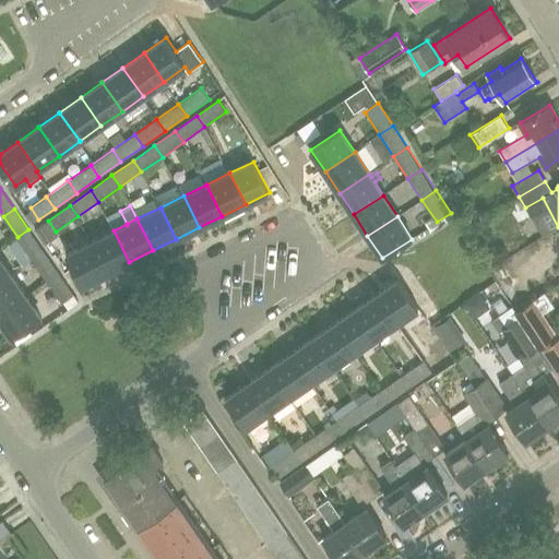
[(18,237),(33,259),(44,251),(28,229),(18,237)]
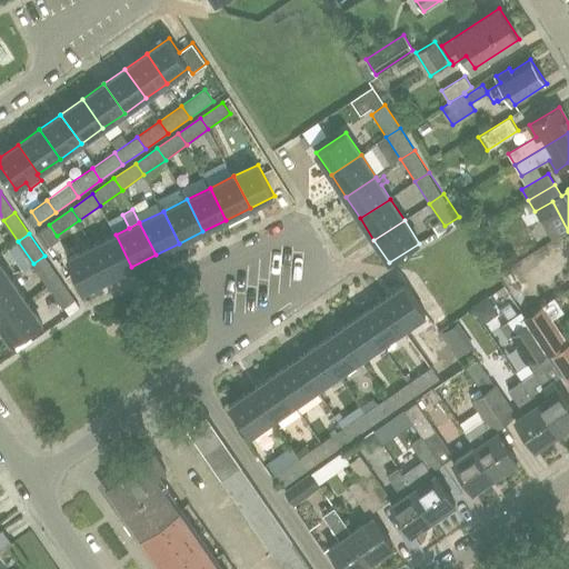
[(131,267),(116,235),(92,247),(108,278),(131,267)]
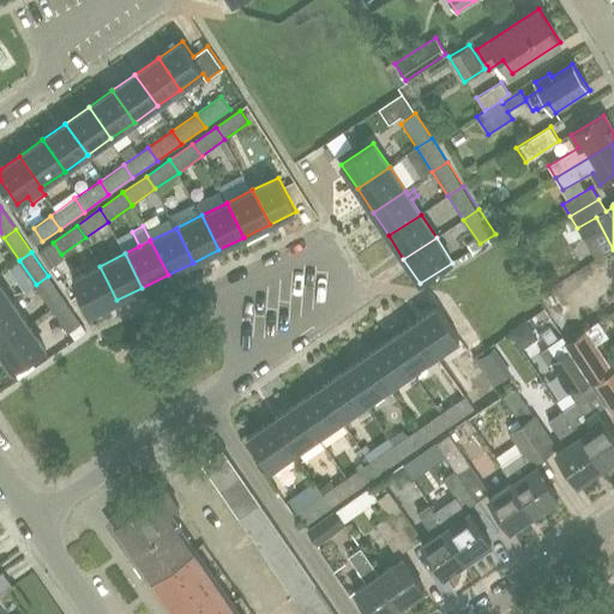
[(116,300),(100,266),(73,278),(90,313),(116,300)]
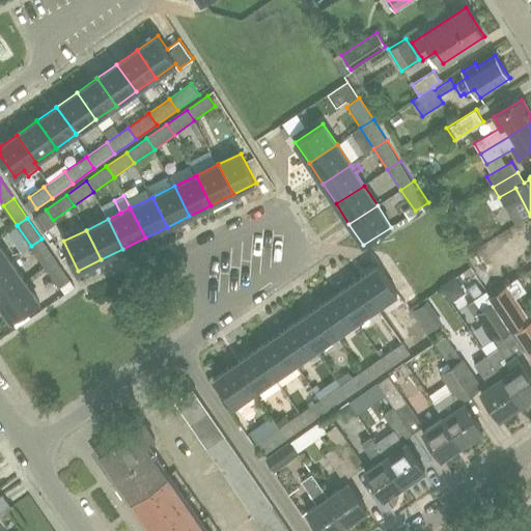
[(31,246),(45,267),(55,258),(42,239),(31,246)]
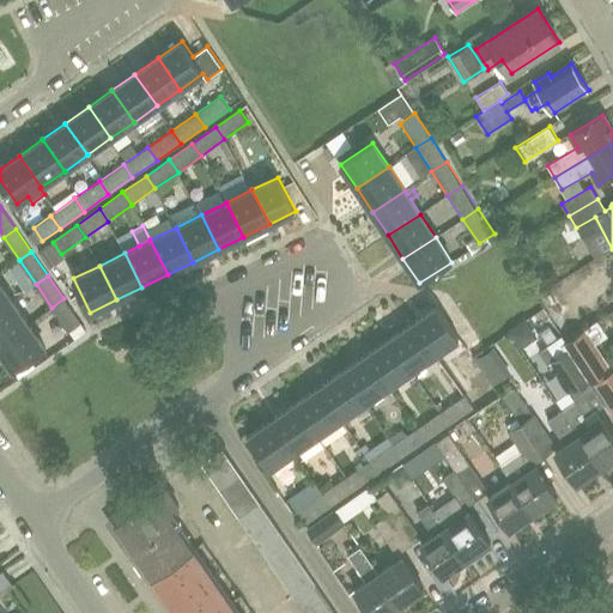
[(0,308),(12,301),(0,281),(0,308)]
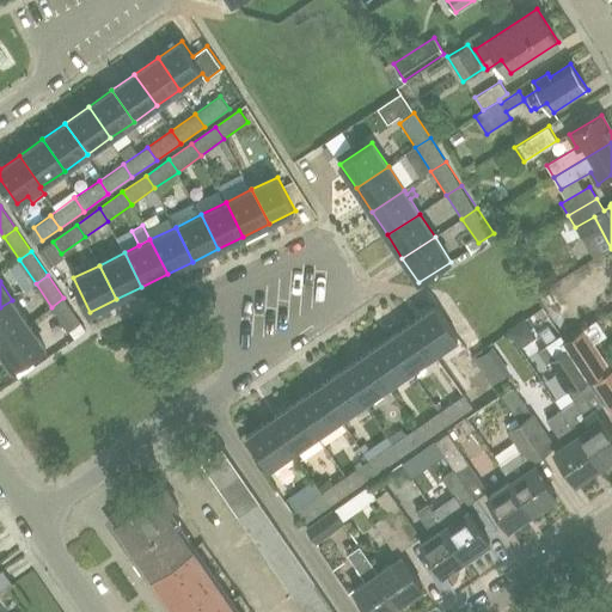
[(564,295),(552,301),(561,314),(571,308),(564,295)]
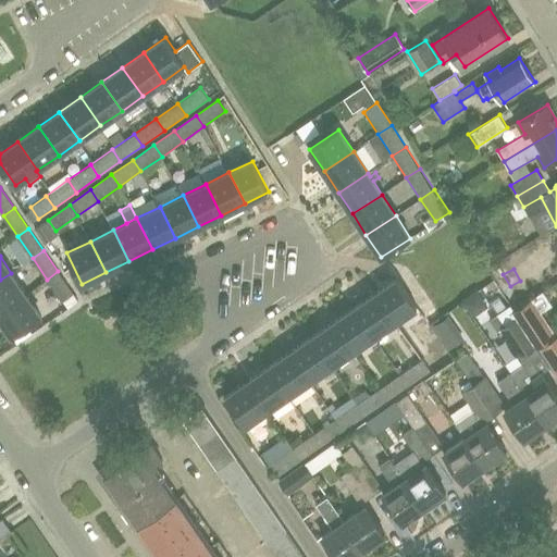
[(73,294),(58,271),(47,280),(62,301),(73,294)]
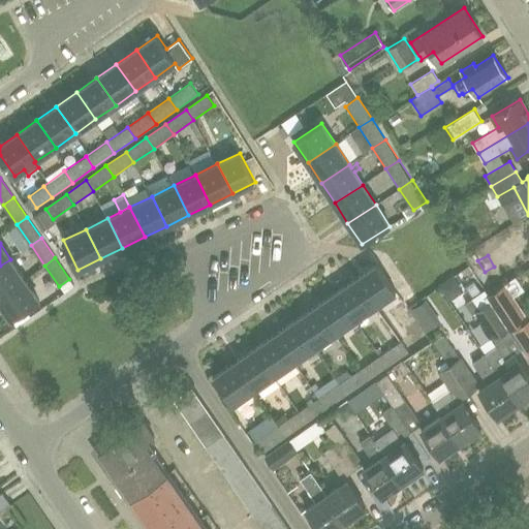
[(0,296),(24,279),(10,259),(0,266),(0,296)]
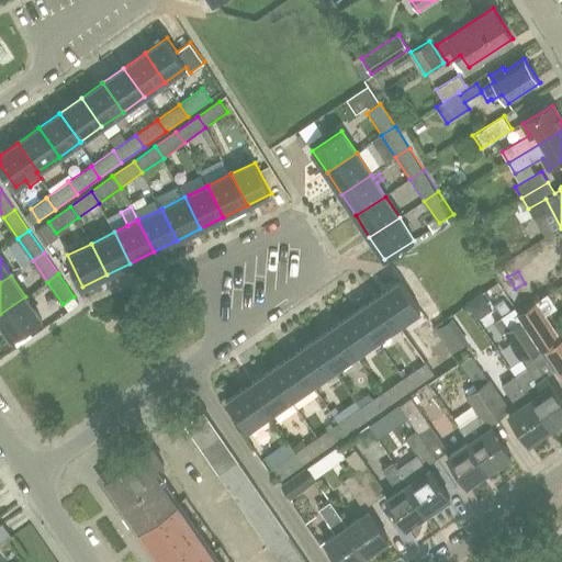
[(422,310),(401,280),(379,295),(398,325),(422,310)]
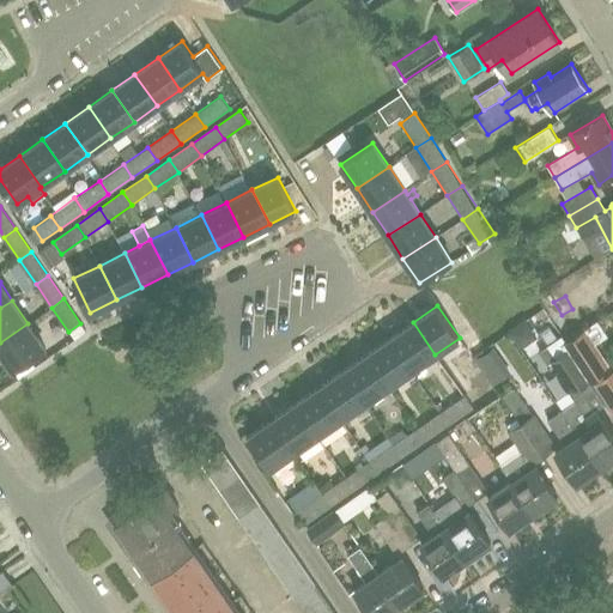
[(435,354),(413,322),(389,339),(412,371),(435,354)]
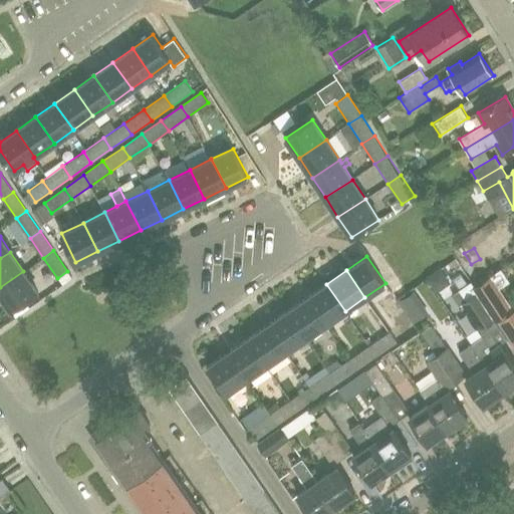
[(0,293),(11,310),(37,292),(23,271),(0,287),(0,293)]
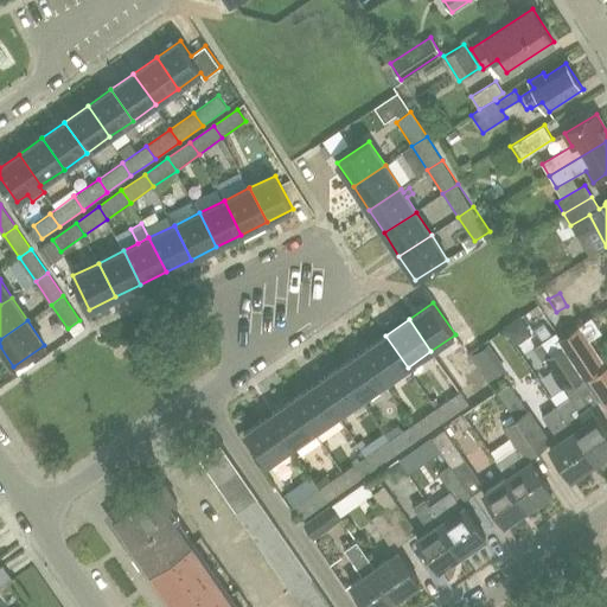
[(579,330),(561,342),(586,379),(604,368),(579,330)]
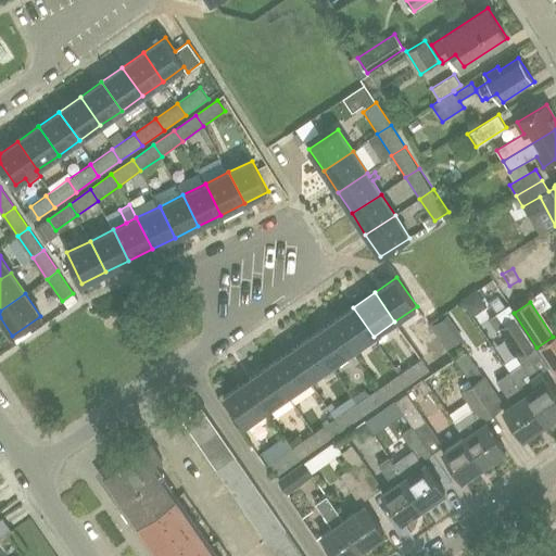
[(374,337),(353,307),(332,321),(352,351),(374,337)]
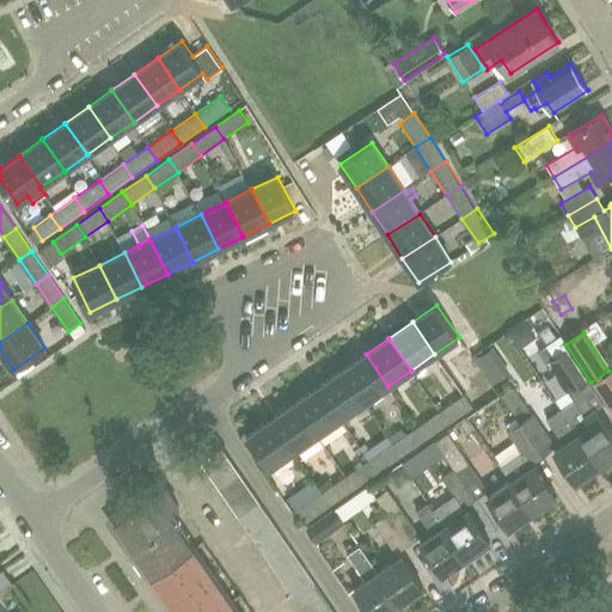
[(555,340),(546,346),(556,359),(567,352),(562,344),(563,343),(563,341),(555,340)]
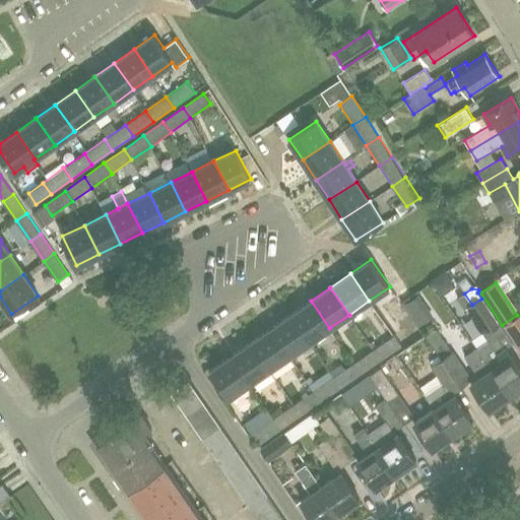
[(464,294),(457,299),(465,310),(468,307),(472,305),(464,294)]
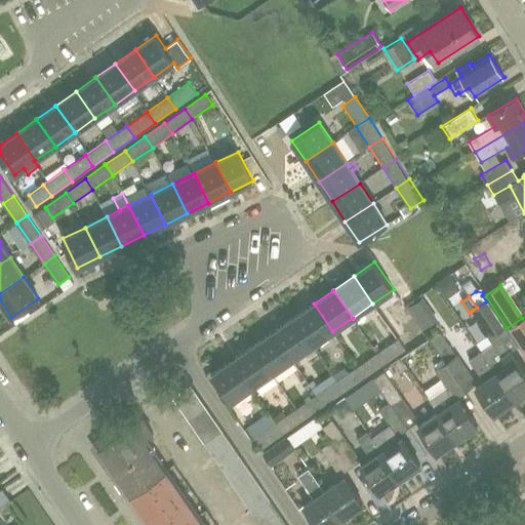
[(503,327),(486,300),(486,301),(477,308),(473,310),(490,335),(503,327)]
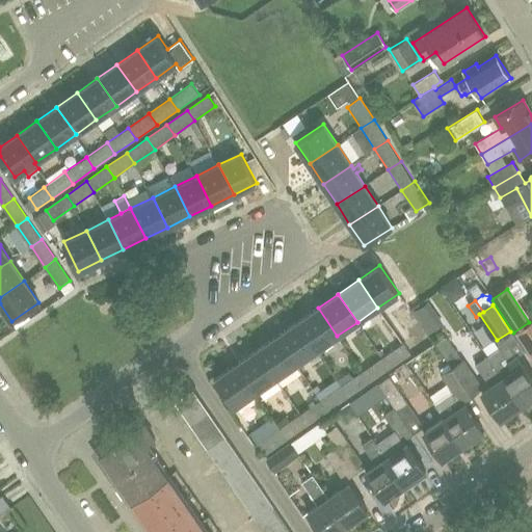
[(337,336),(318,308),(297,322),(317,349),(337,336)]
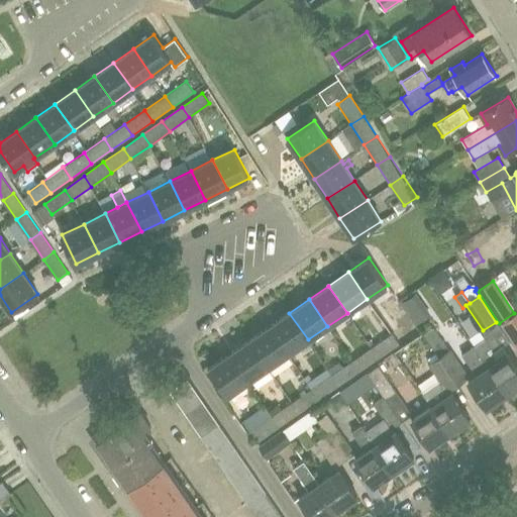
[(406,312),(396,319),(402,327),(412,320),(406,312)]
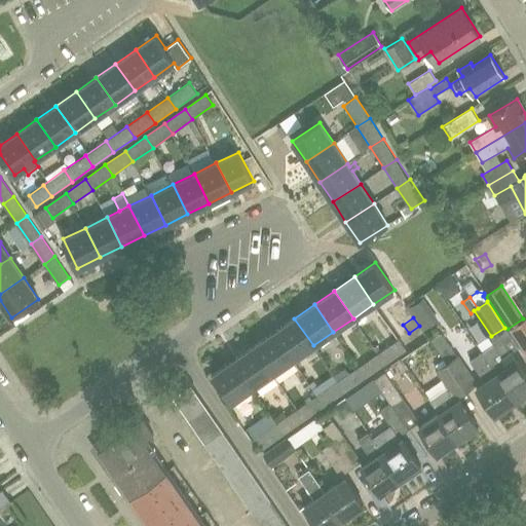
[(525,317),(512,328),(525,349),(525,317)]
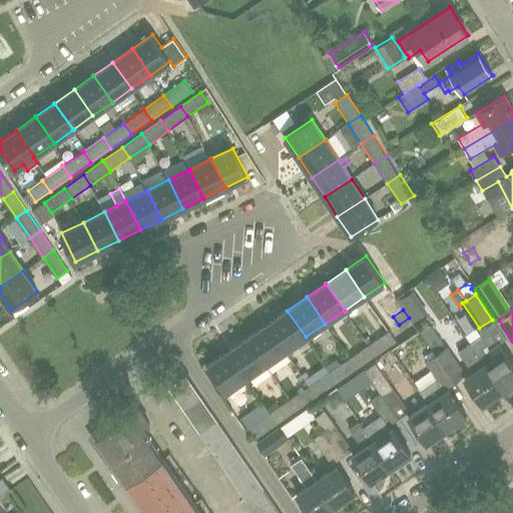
[(306,337),(287,311),(267,324),(286,351),(306,337)]
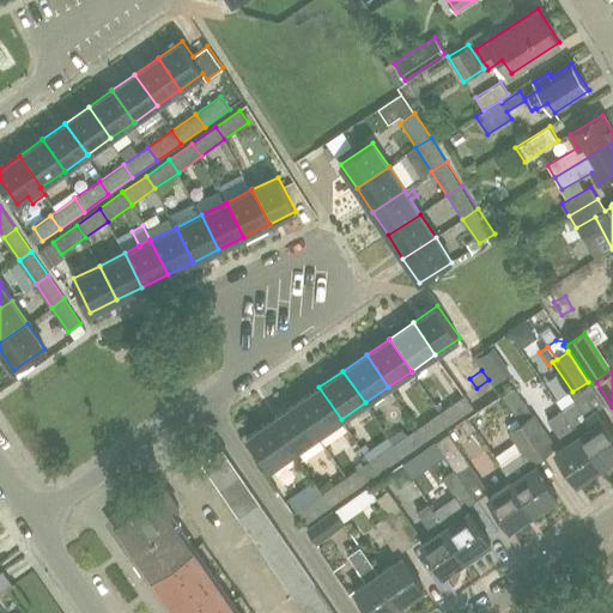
[(477,388),(465,396),(472,408),(496,392),(489,380),(477,388)]
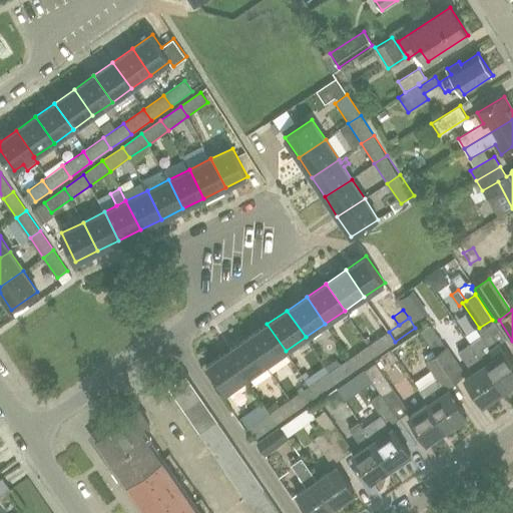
[(286,351),(267,324),(247,337),(266,364),(286,351)]
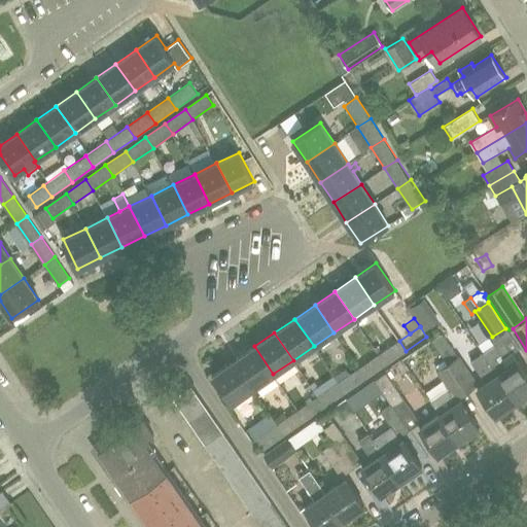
[(432,340),(448,362),(466,391),(479,383),(459,355),(458,355),(443,332),(432,340)]
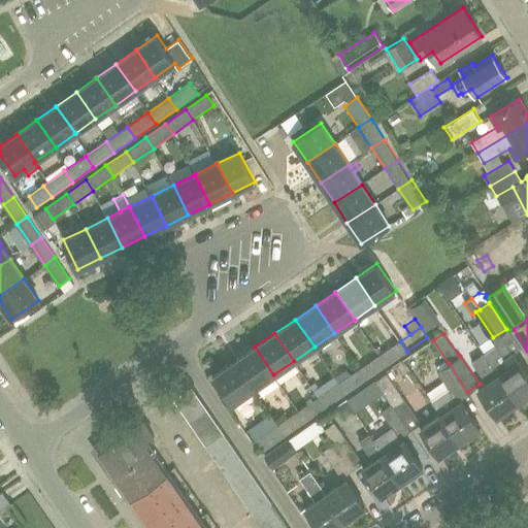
[(518,402),(527,395),(527,373),(520,361),(518,362),(503,340),(485,354),(518,402)]
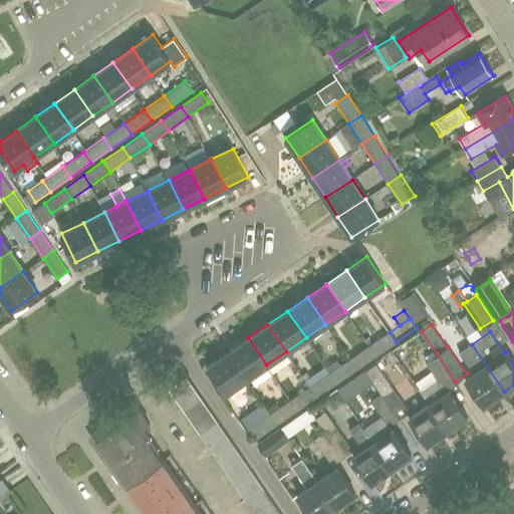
[(369,346),(376,355),(396,342),(390,332),(369,346)]
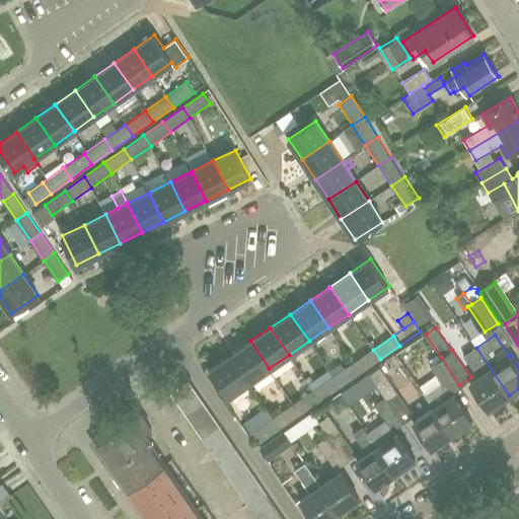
[(269,368),(250,341),(230,355),(249,382),(269,368)]
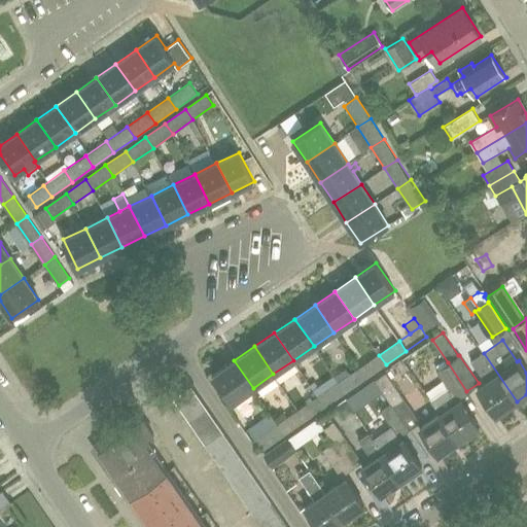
[(496,416),(517,401),(484,353),(471,361),(486,383),(478,388),(496,416)]
